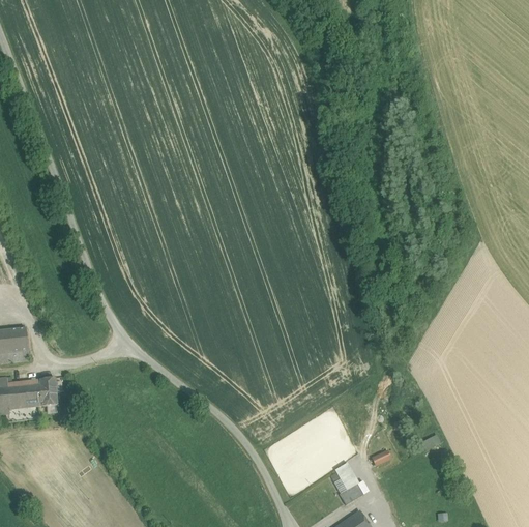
[(25,327),(0,329),(0,361),(29,359),(25,327)]
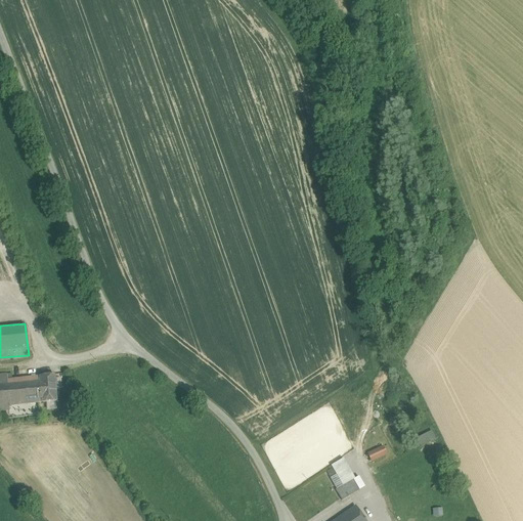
[(6,372),(0,372),(0,408),(9,407),(8,403),(6,378),(6,372)]
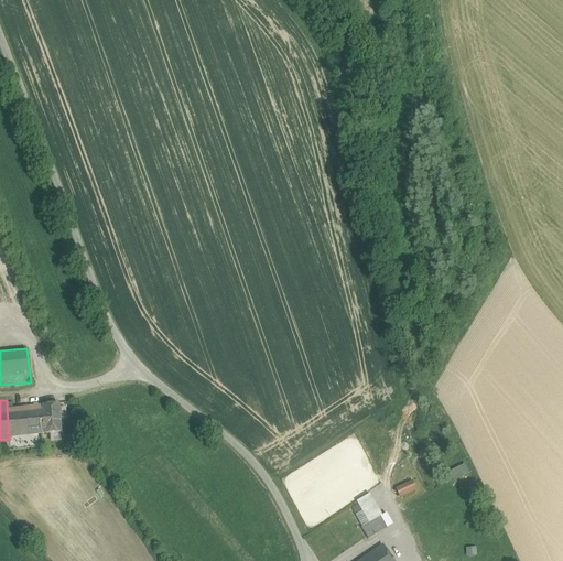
[(7,407),(9,434),(61,430),(58,401),(7,407)]
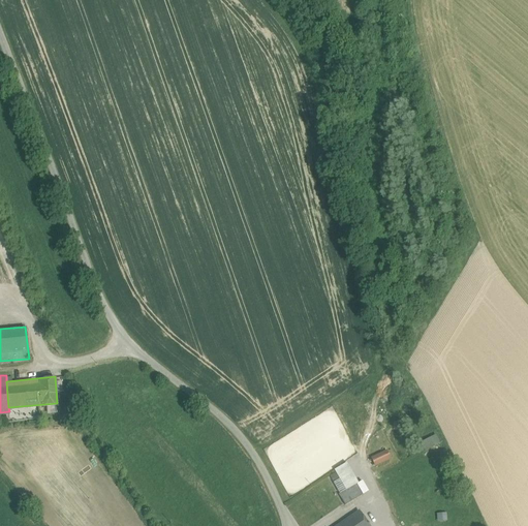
[(371,456),(373,462),(389,455),(386,450),(371,456)]
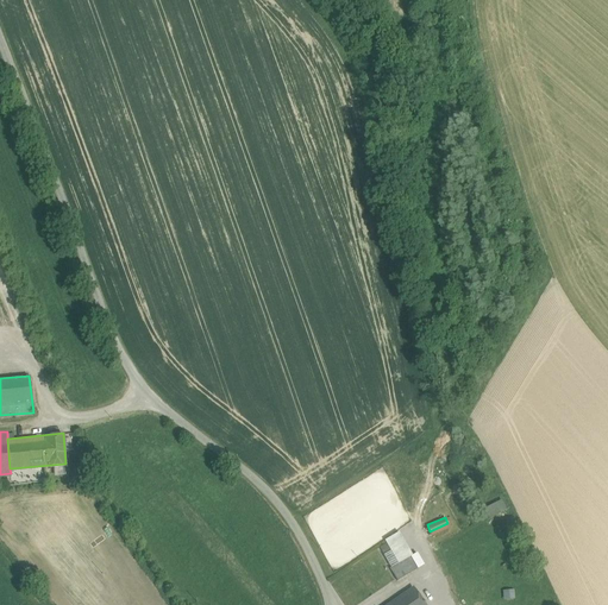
[(411,554),(413,553),(400,530),(386,539),(399,561),(411,554)]
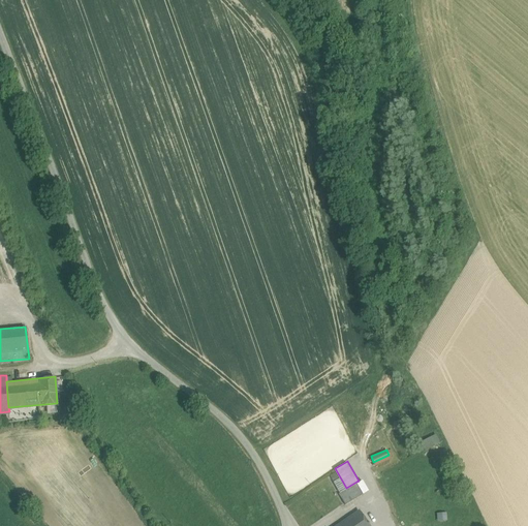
[(346,488),(338,492),(344,502),(363,492),(356,482),(346,488)]
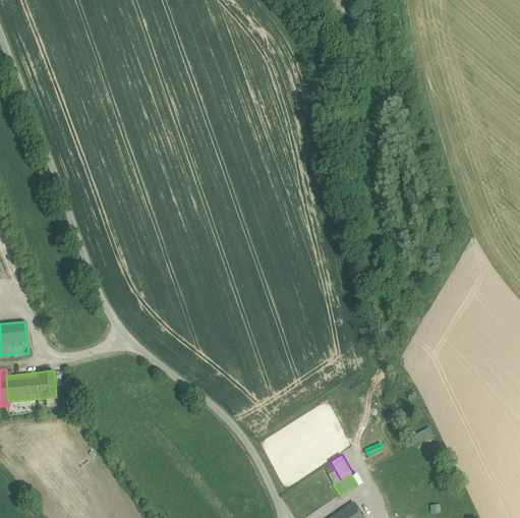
[(363,517),(353,501),(328,517),(363,517)]
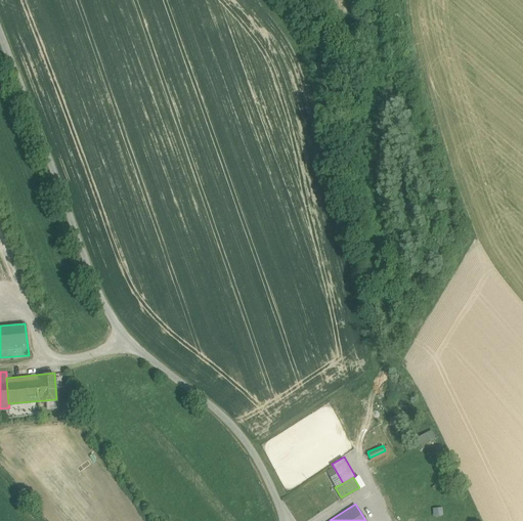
All buildings are outlined.
